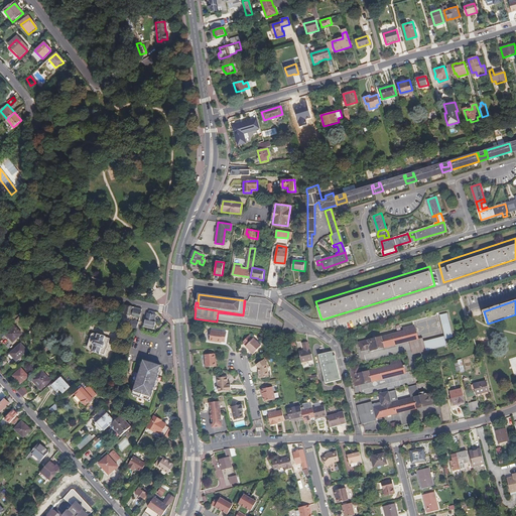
[(142,310),(127,306),(125,313),(140,317),(142,310)]
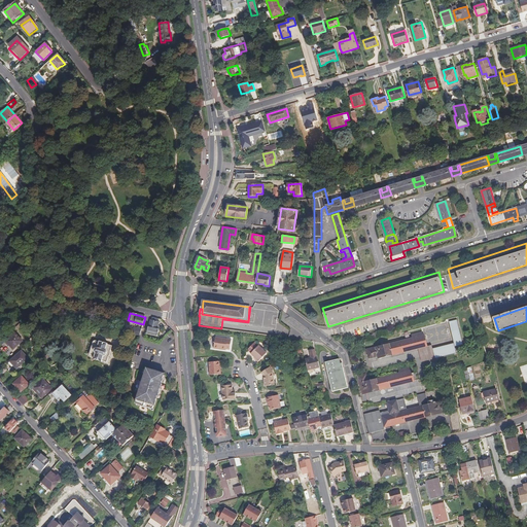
[(156,322),(157,319),(152,318),(152,321),(150,320),(147,334),(157,337),(159,329),(156,329),(159,322),(156,322)]
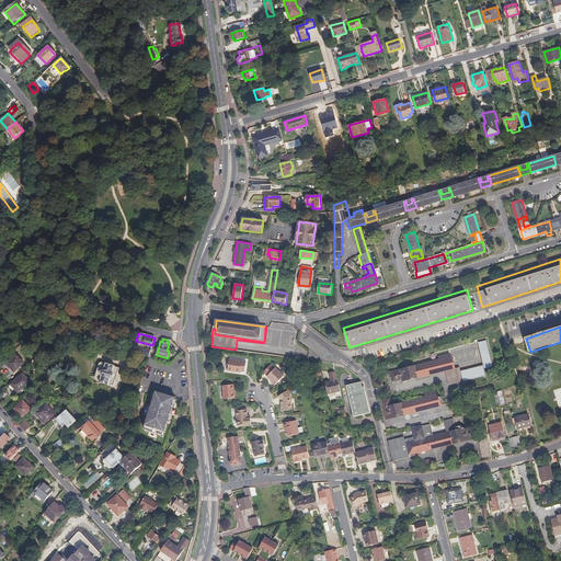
[(483,367),(483,370),(493,368),(487,342),(478,344),(483,367)]
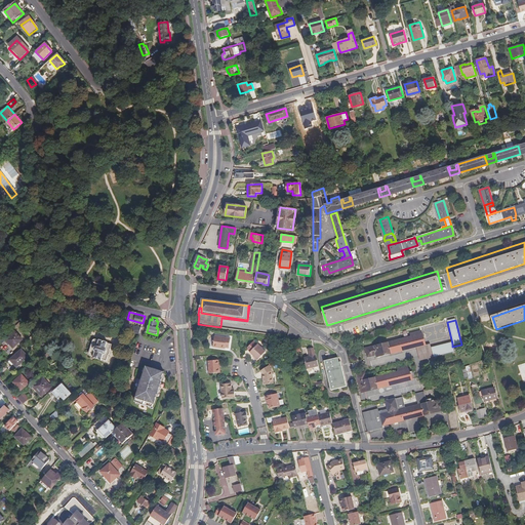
[(138,335),(142,328),(133,326),(131,333),(138,335)]
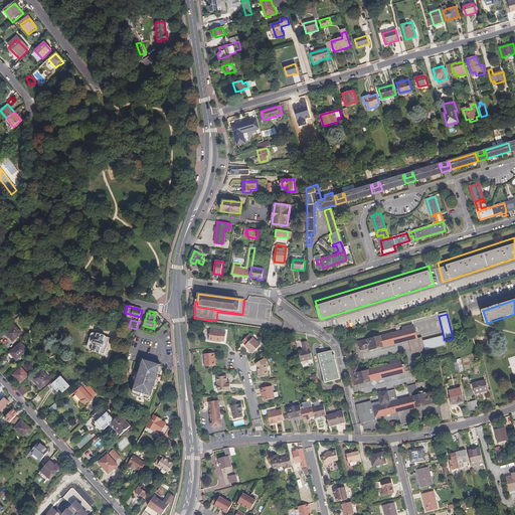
[(21,333),(14,325),(5,333),(13,341),(21,333)]
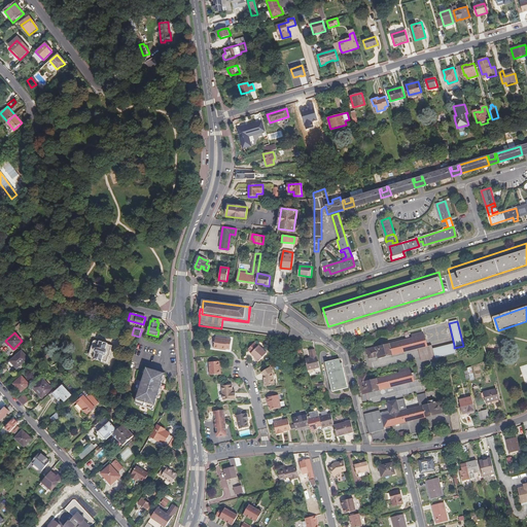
[(413,339),(366,350),(369,359),(377,357),(378,359),(418,350),(427,348),(424,336),(422,337),(422,334),(412,336),(413,339)]
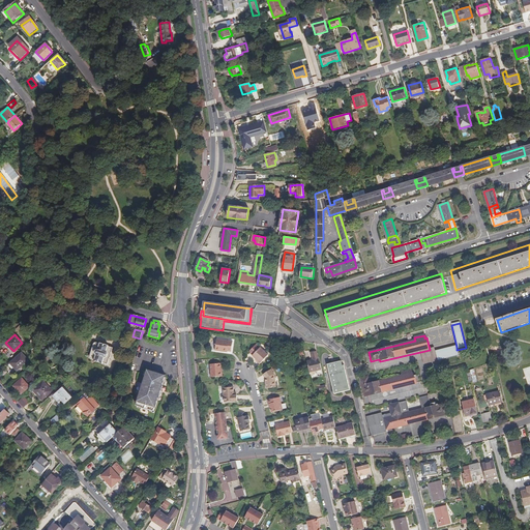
[(233,342),(217,340),(215,351),(228,352),(228,351),(232,352),(233,342)]
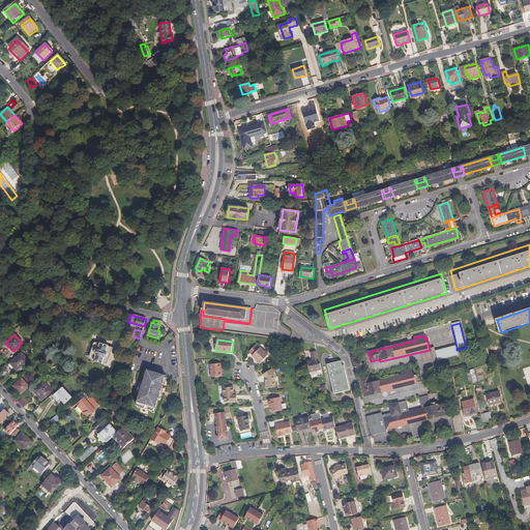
[(109,347),(90,342),(84,360),(104,365),(109,347)]
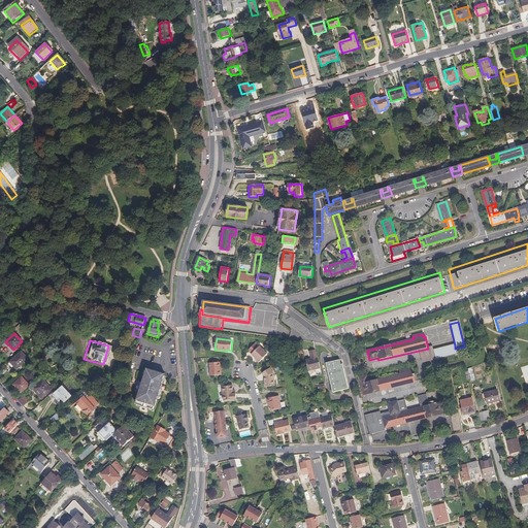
[(457,356),(455,349),(455,345),(433,351),(435,361),(457,356)]
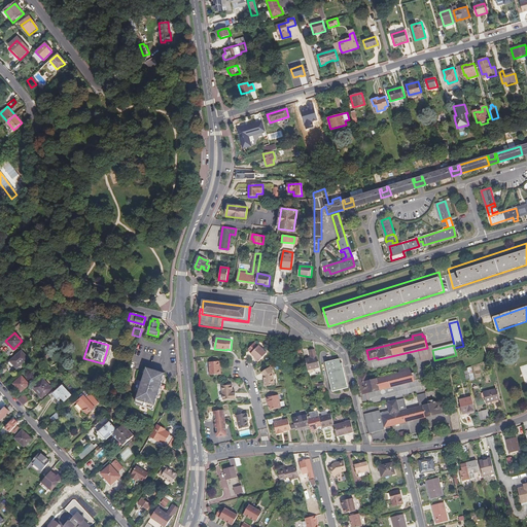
[(257,346),(251,354),(255,358),(254,359),(257,362),(266,353),(257,346)]
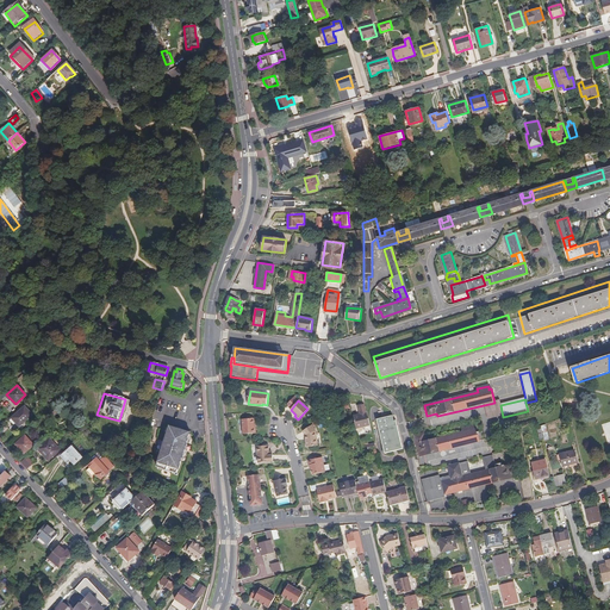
[(499,402),(495,403),(484,405),(487,421),(503,417),(500,405),(499,402)]
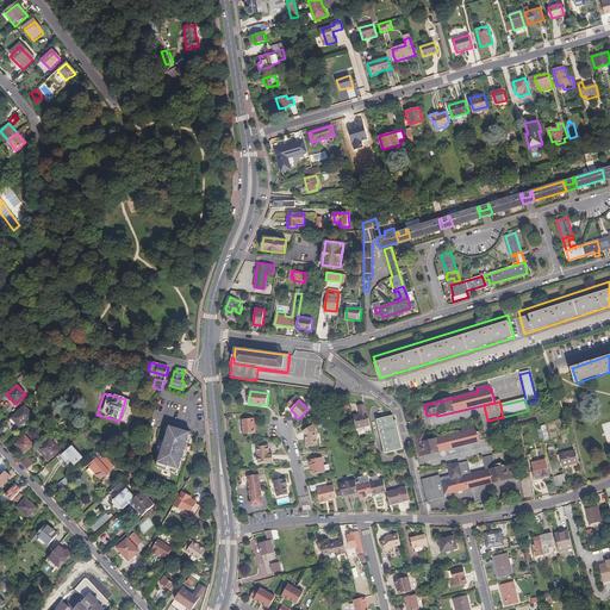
[(369,425),(368,419),(367,419),(363,405),(358,406),(360,415),(353,416),(355,429),(369,425)]
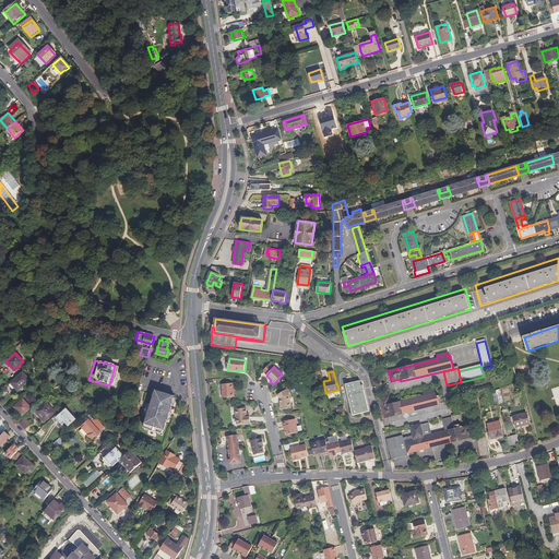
[(30,380),(22,372),(10,383),(18,391),(30,380)]
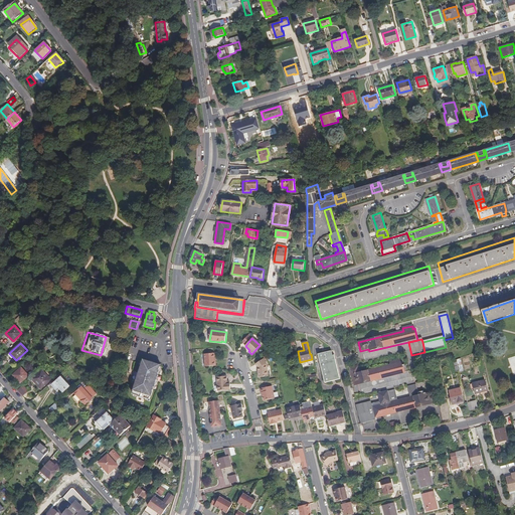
[(334,355),(332,355),(330,356),(329,351),(318,354),(325,383),(340,379),(334,355)]
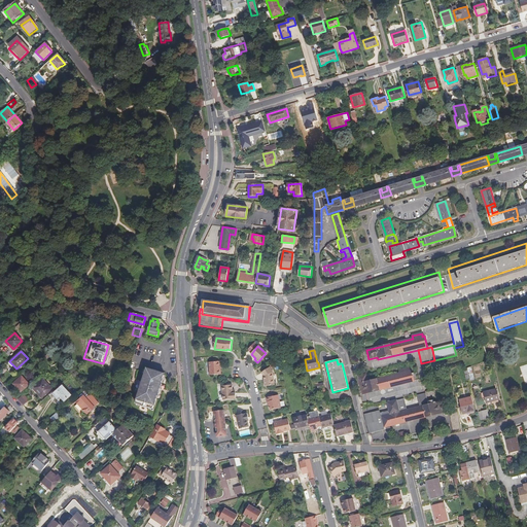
[(221,374),(221,365),(220,365),(219,361),(209,362),(211,375),(221,374)]
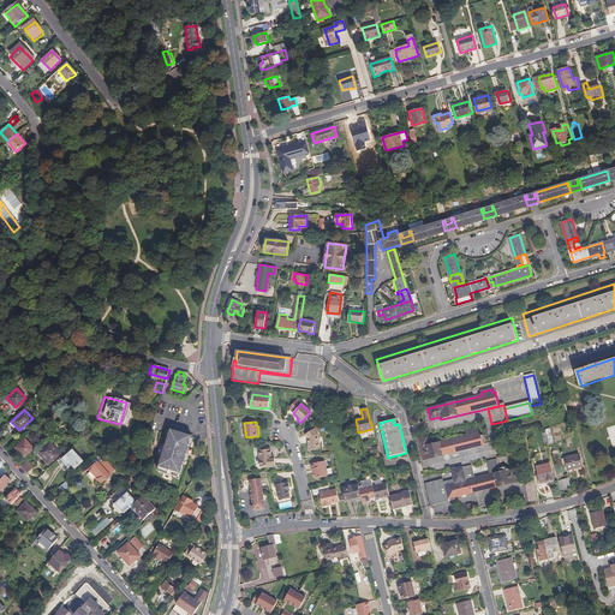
[(178,431),(171,429),(167,441),(162,453),(163,453),(159,465),(160,465),(159,470),(163,471),(163,472),(173,475),(178,476),(180,472),(184,460),(185,460),(189,448),(192,436),(185,434),(185,433),(178,430),(178,431)]
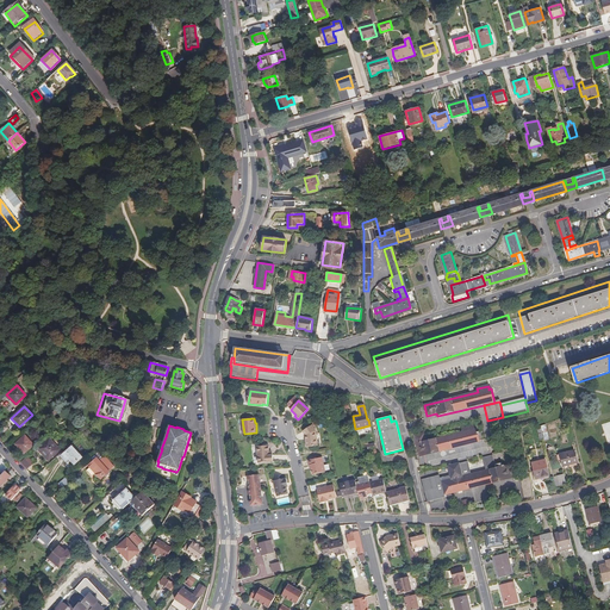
[(313,434),(315,434),(315,431),(311,425),(302,431),(304,435),(305,441),(304,441),(305,448),(316,447),(313,434)]
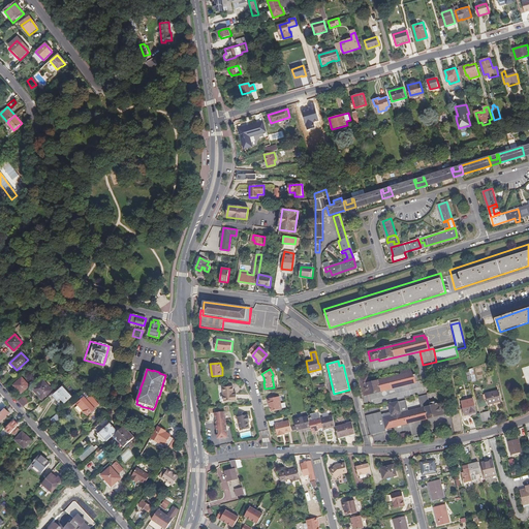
[(368,377),(360,378),(364,397),(415,384),(415,383),(419,382),(417,376),(414,376),(413,373),(411,373),(410,370),(400,373),(401,375),(369,383),(368,377)]
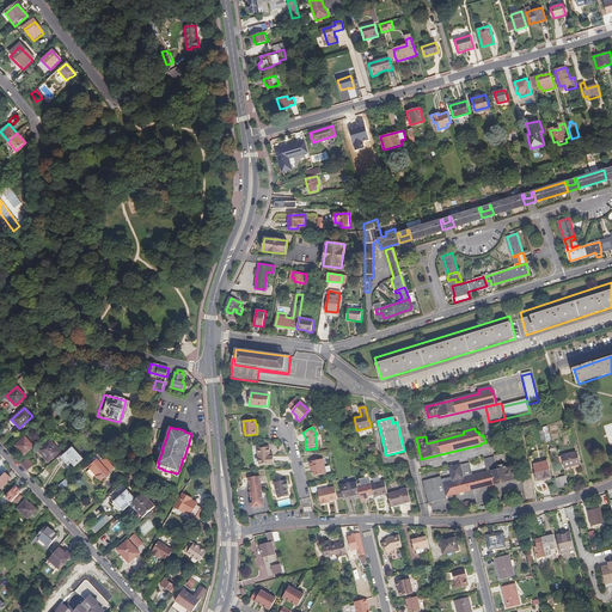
[(25,436),(16,446),(25,456),(35,447),(25,436)]
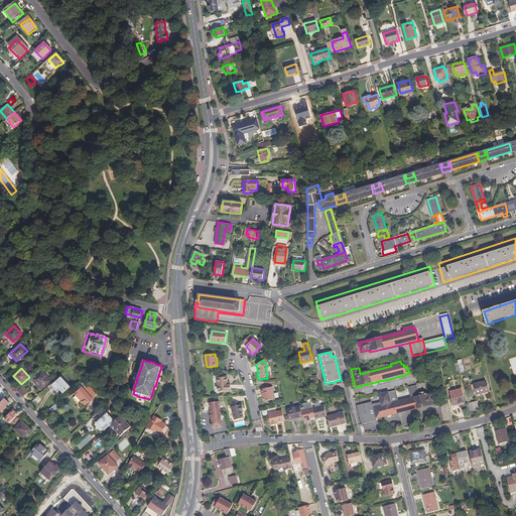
[(42,370),(31,379),(40,389),(50,379),(42,370)]
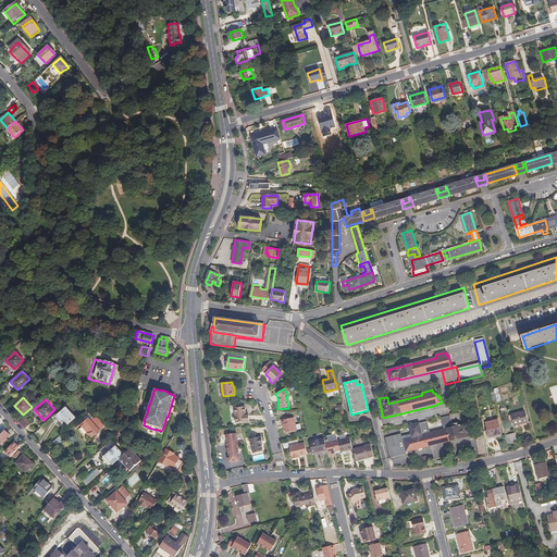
[(247,412),(246,406),(235,407),(237,422),(250,421),(249,411),(247,412)]
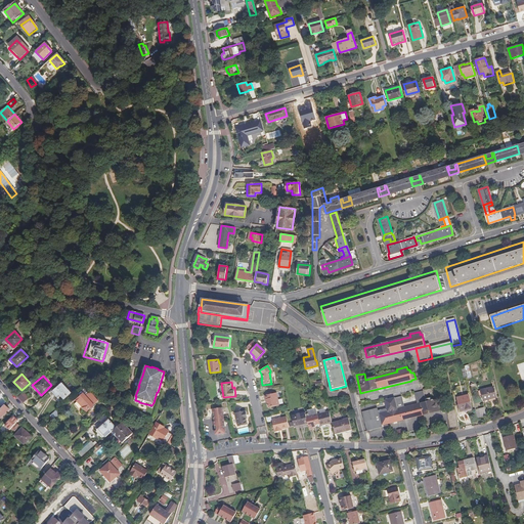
[(61,384),(52,392),(55,396),(59,393),(63,398),(70,392),(61,384)]
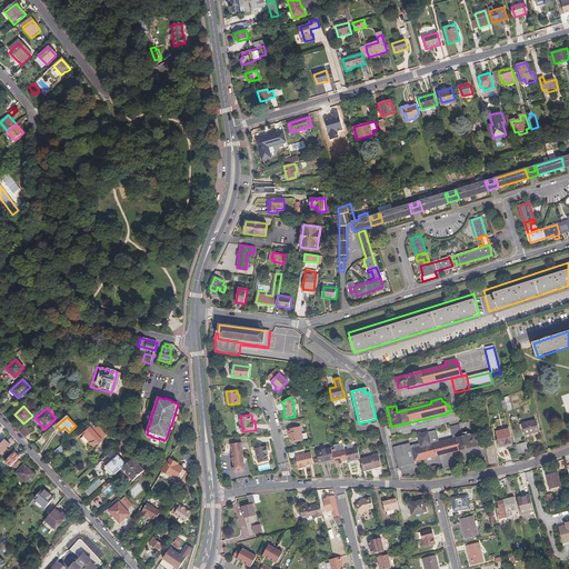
[(537,420),(523,423),(526,436),(539,431),(537,420)]
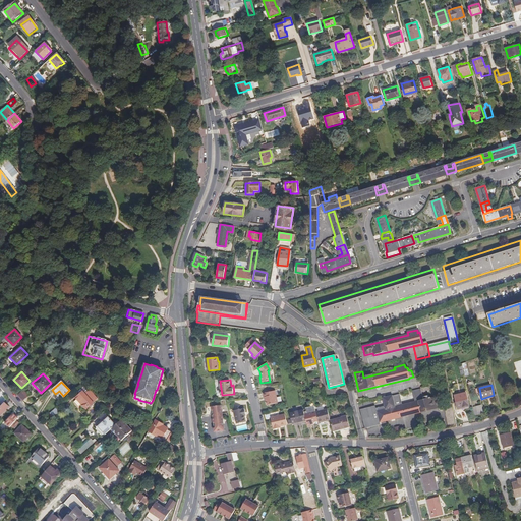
[(80,393),(82,391),(89,398),(94,393),(82,387),(78,391),(80,393)]
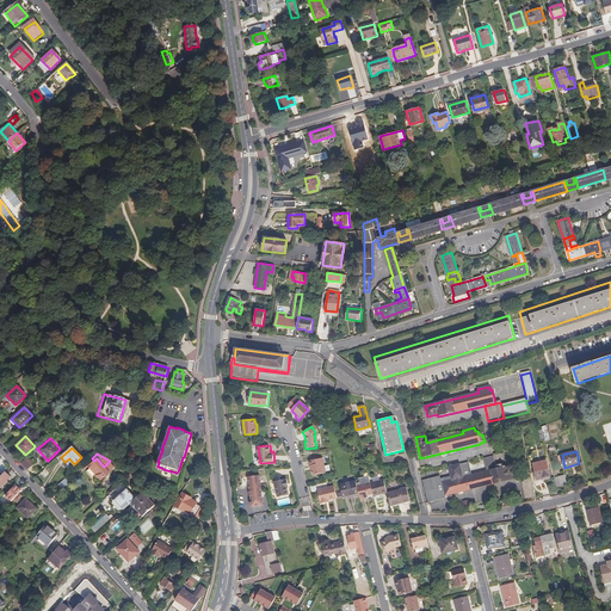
[(19,462),(26,470),(34,463),(26,456),(19,462)]
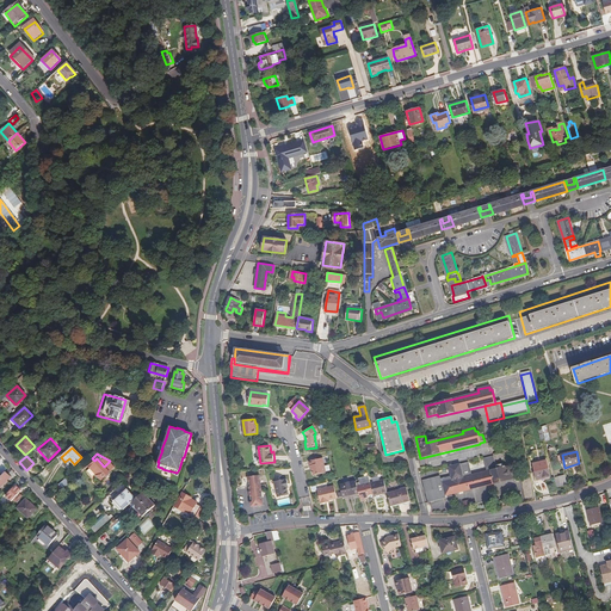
[(427,504),(444,500),(443,495),(445,494),(446,497),(513,480),(513,476),(510,467),(498,470),(494,457),(485,458),(487,473),(473,476),(469,463),(445,469),(445,471),(450,470),(451,477),(442,480),(440,477),(423,482),(427,504)]
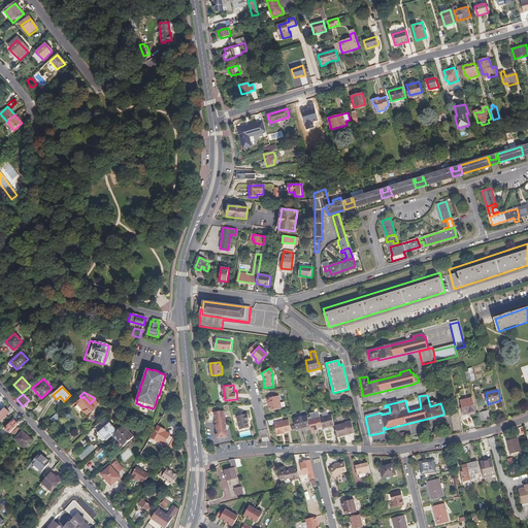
[(81,398),(76,402),(87,415),(98,404),(94,400),(90,403),(84,396),(81,398)]
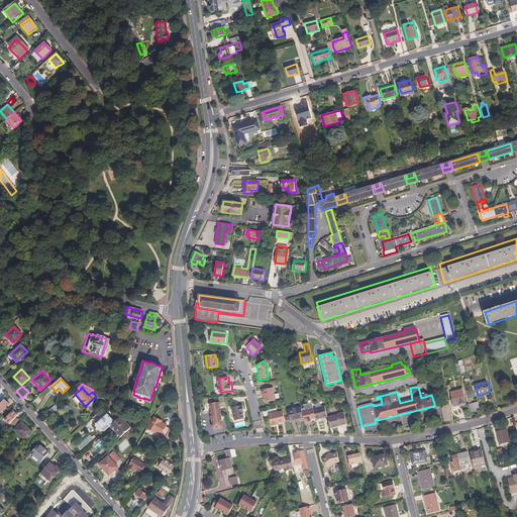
[(263,395),(264,397),(265,402),(276,400),(273,388),(269,389),(264,390),(261,391),(262,395),(263,395)]
